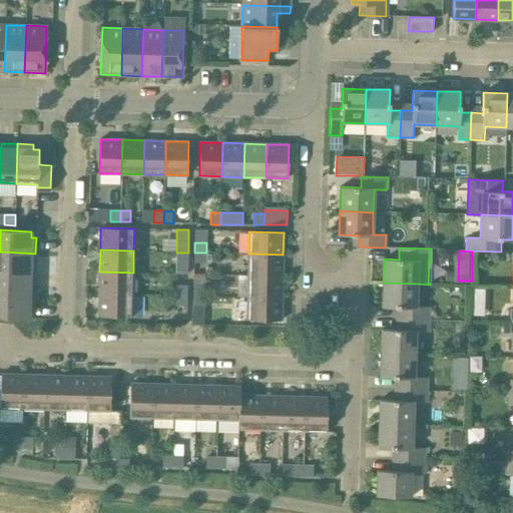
[(35,253),(0,251),(0,274),(30,275),(30,270),(35,270),(35,253)]
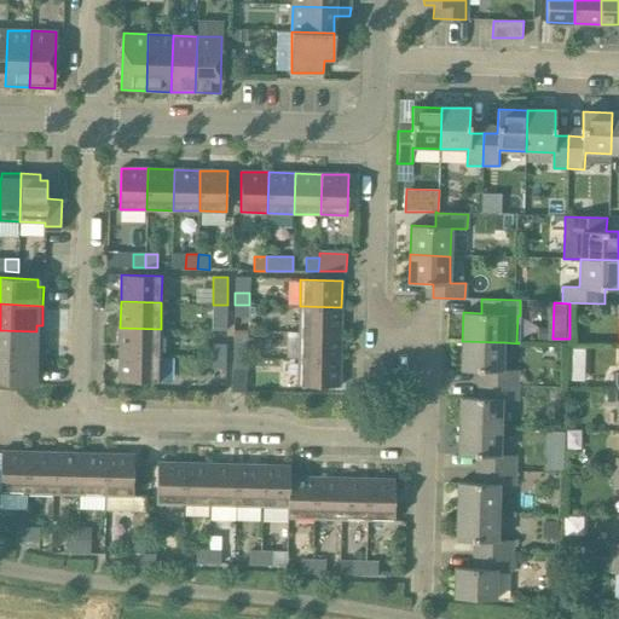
[(227,316),(227,305),(213,305),(213,316),(227,316)]
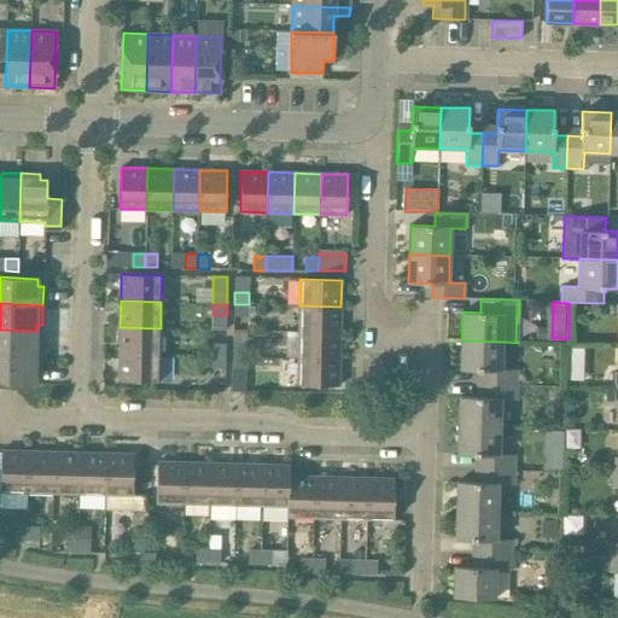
[(249,304),(234,304),(233,316),(249,316),(249,304)]
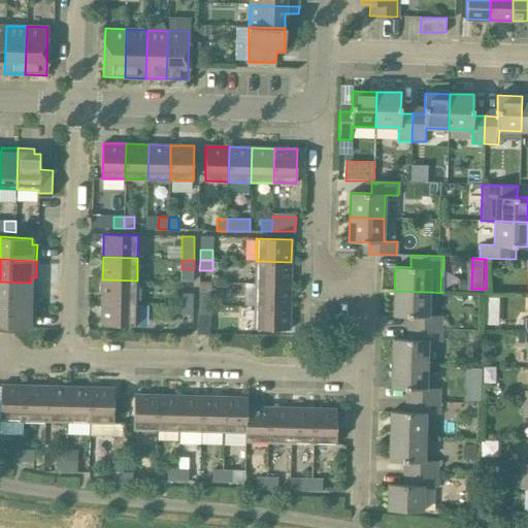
[(256,261),(255,284),(291,285),(291,262),(256,261)]
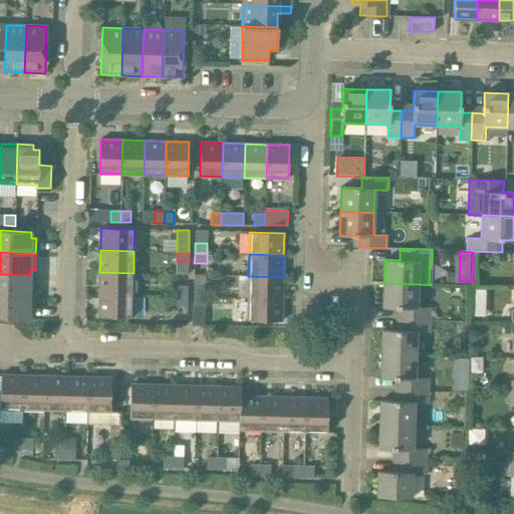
[(133,295),(134,273),(99,272),(98,294),(133,295)]
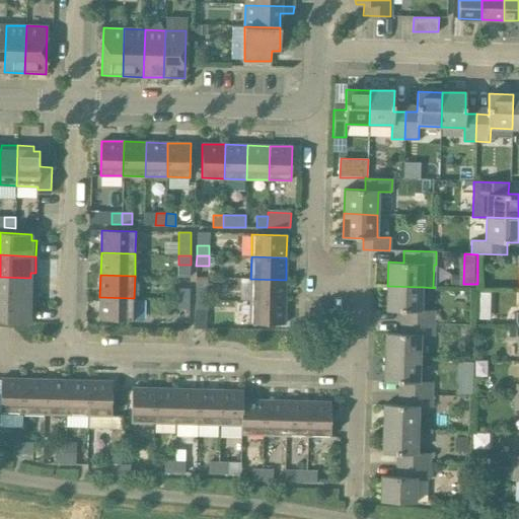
[(30,278),(0,277),(0,299),(34,300),(35,284),(30,284),(30,278)]
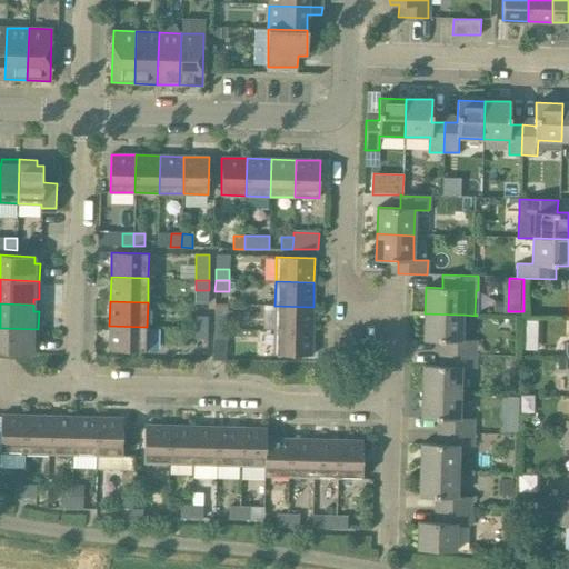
[(275,306),(275,330),(312,331),(313,307),(275,306)]
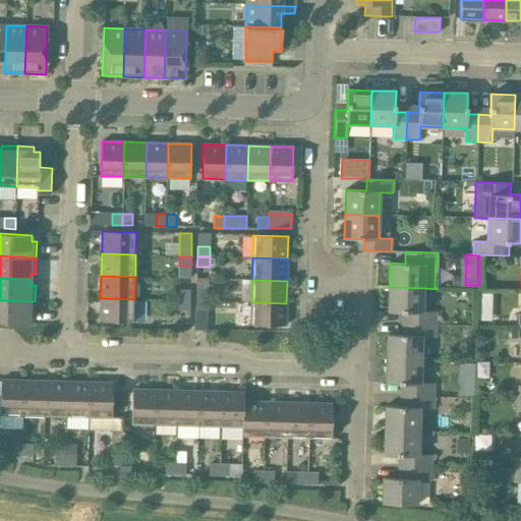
[(403,324),(436,325),(437,311),(424,311),(424,288),(389,287),(389,311),(403,312),(403,324)]
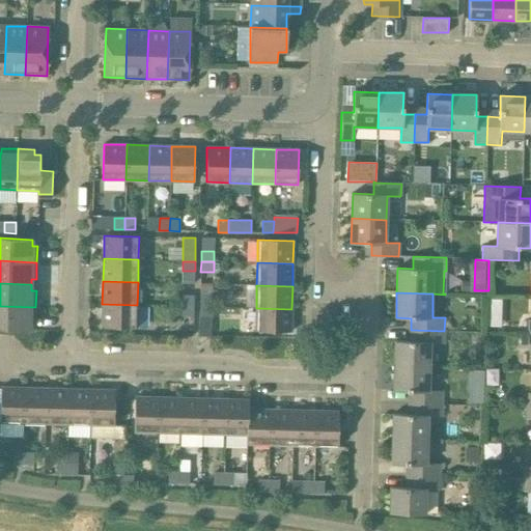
[(182,306),(194,306),(194,296),(182,296),(182,306)]
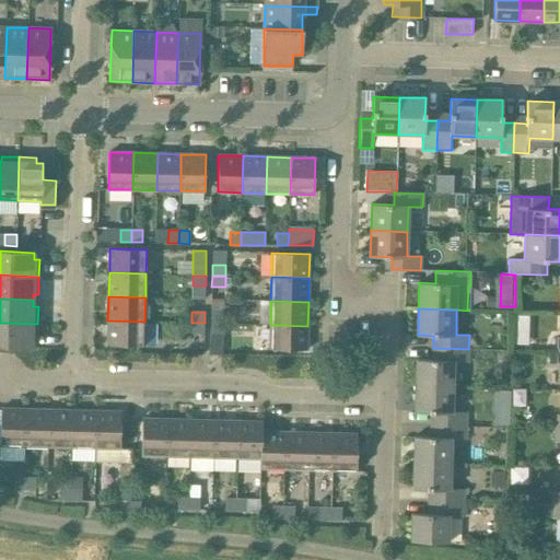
[(211,312),(211,324),(224,324),(224,313),(211,312)]
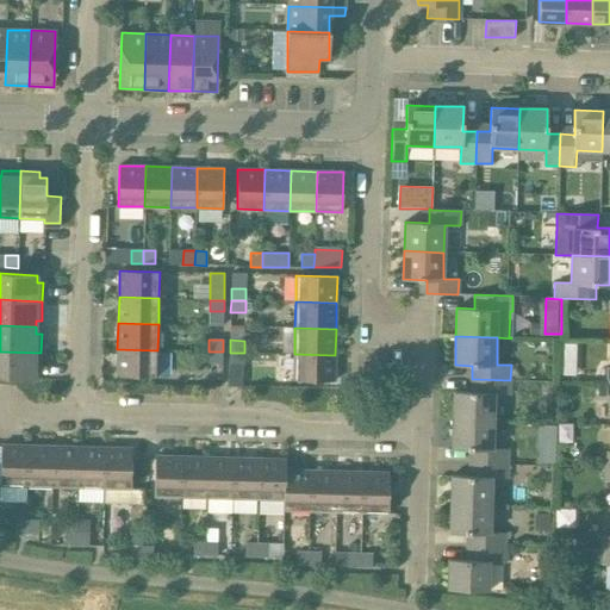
[(561,347),(560,377),(576,378),(577,347),(561,347)]
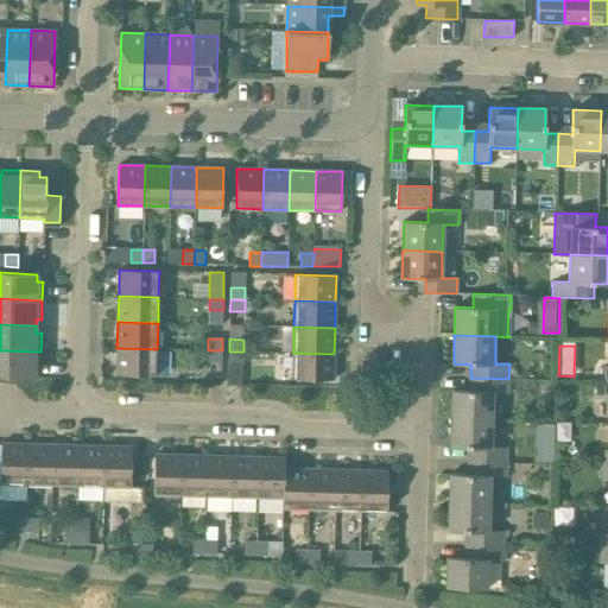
[(157,349),(116,348),(116,374),(156,375),(157,349)]
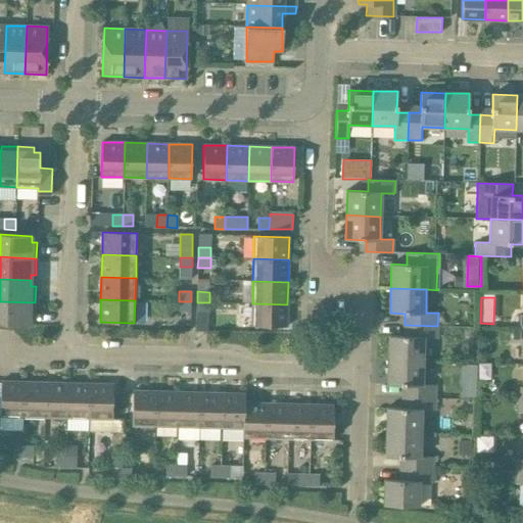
[(35,302),(0,301),(0,324),(30,325),(30,319),(35,319),(35,302)]
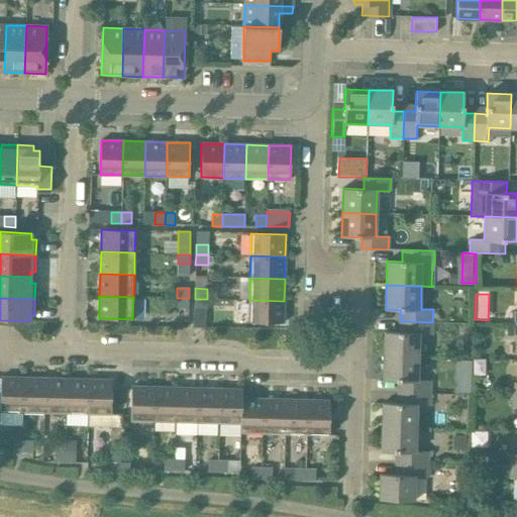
[(188,308),(189,298),(177,298),(177,307),(188,308)]
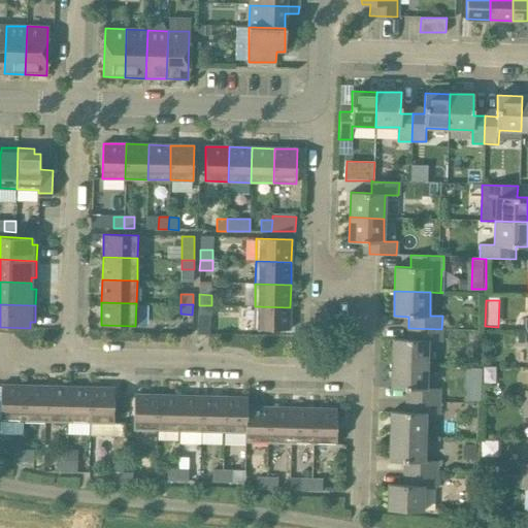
[(211,315),(211,305),(199,305),(199,315),(211,315)]
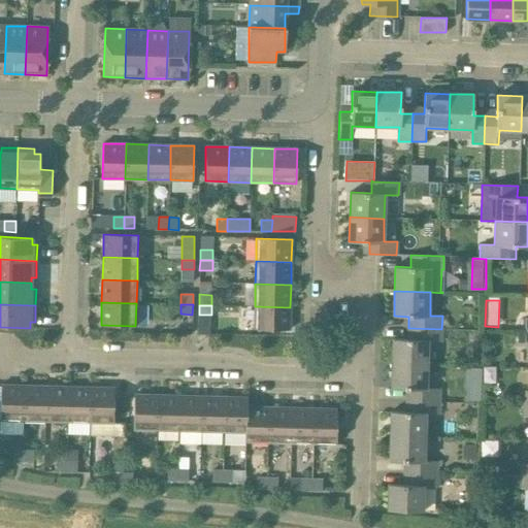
[(290,330),(290,307),(255,306),(254,329),(290,330)]
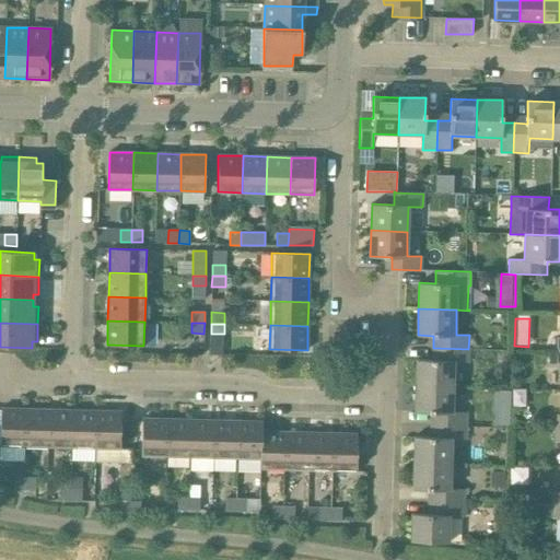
[(416,386),(454,387),(455,362),(468,363),(468,349),(433,348),(432,360),(417,359),(416,386)]
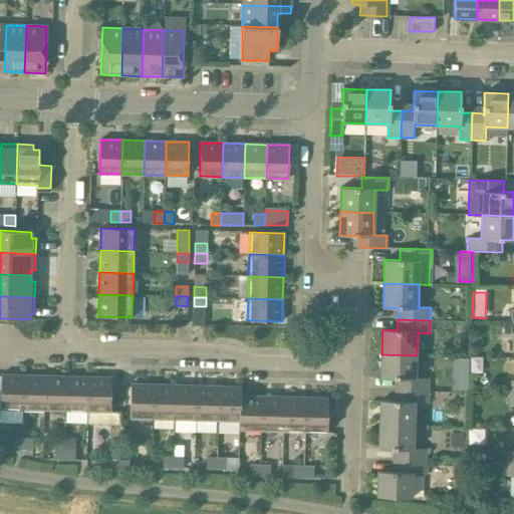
[(396,391),(428,392),(429,378),(417,377),(417,355),(381,354),(380,378),(396,378),(396,391)]
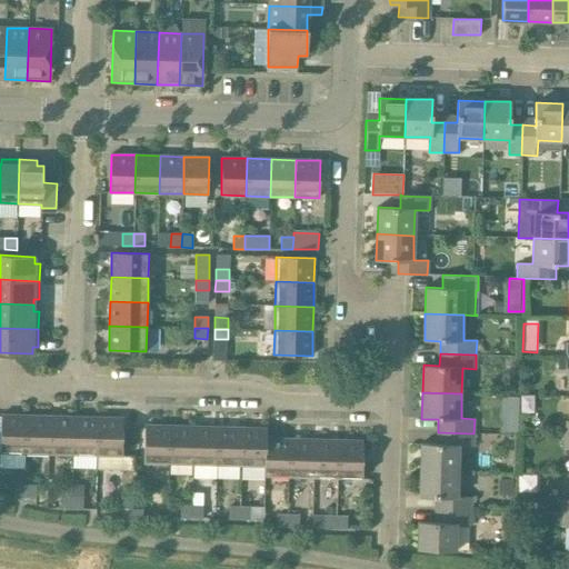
[(536,412),(537,397),(505,397),(505,431),(521,431),(521,411),(536,412)]
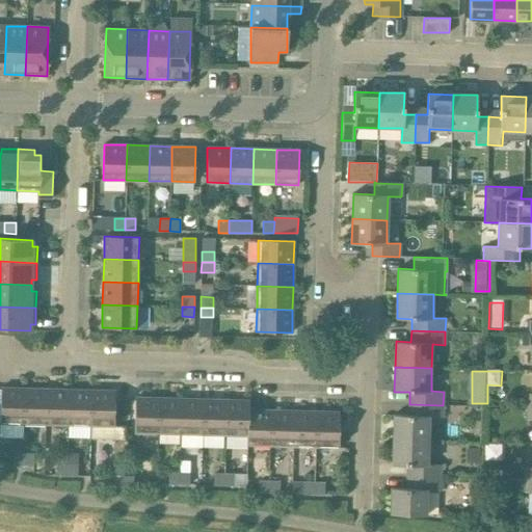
[(0,407),(0,423),(23,424),(24,389),(1,388),(0,407)]
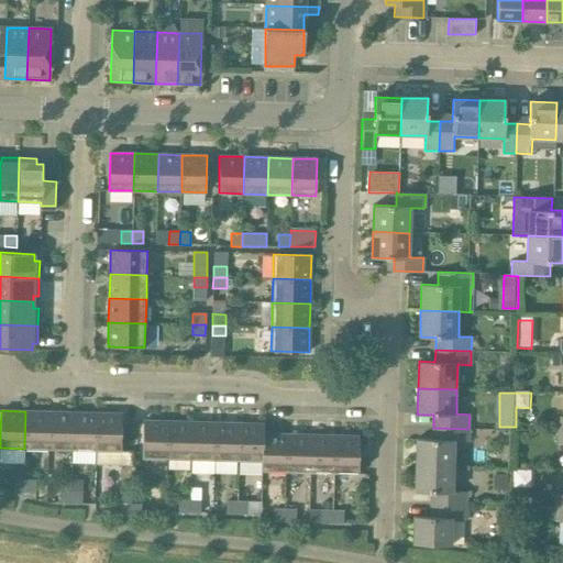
[(48,449),(50,412),(25,411),(24,449),(48,449)]
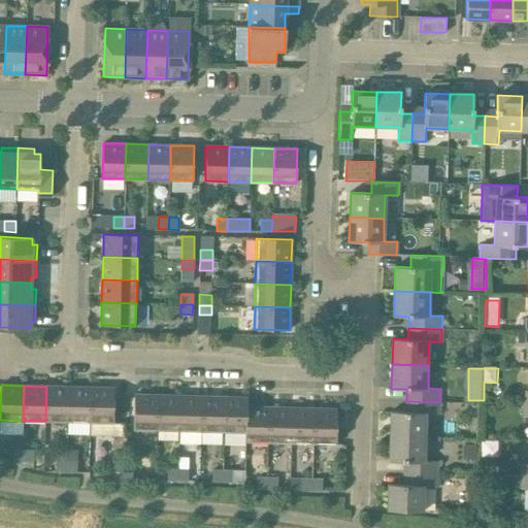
[(67,422),(68,387),(46,387),(45,421),(67,422)]
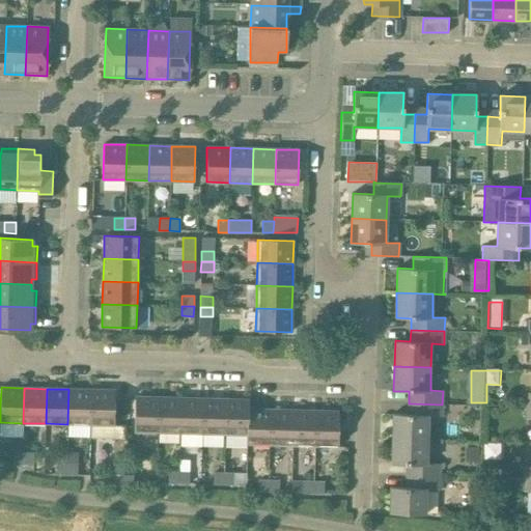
[(90,424),(91,390),(68,389),(67,424),(90,424)]
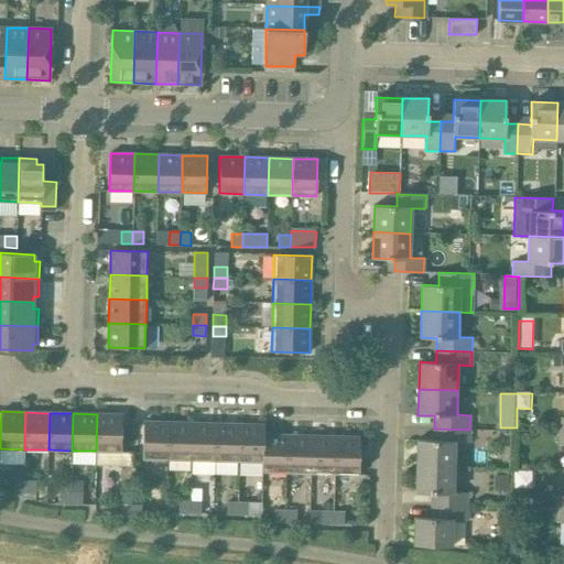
[(121,414),(97,414),(96,451),(120,452),(121,414)]
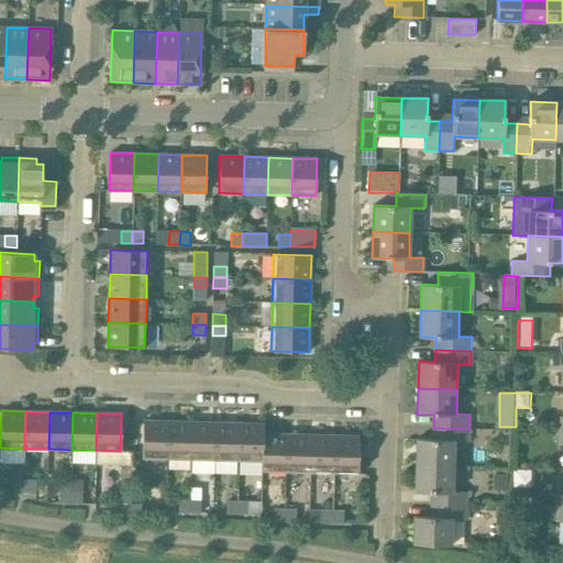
[(142,457),(166,459),(167,421),(143,421),(142,457)]
